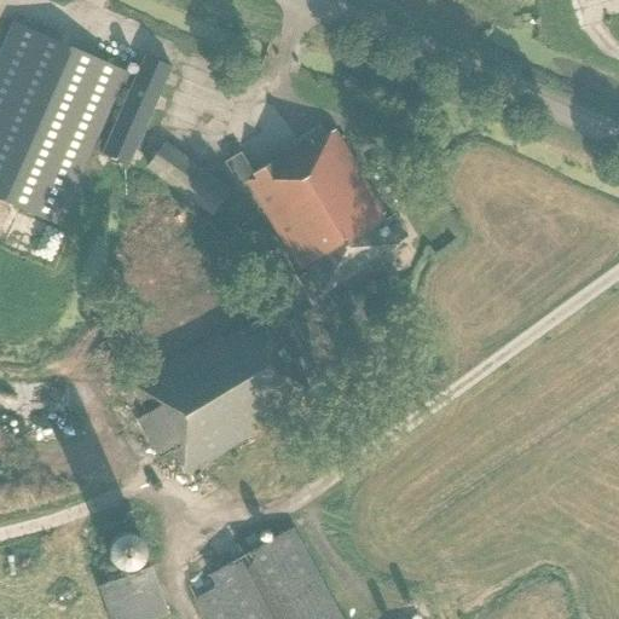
[(136,77),(12,24),(0,51),(0,201),(57,226),(91,151),(127,167),(171,68),(144,56),(136,77)]
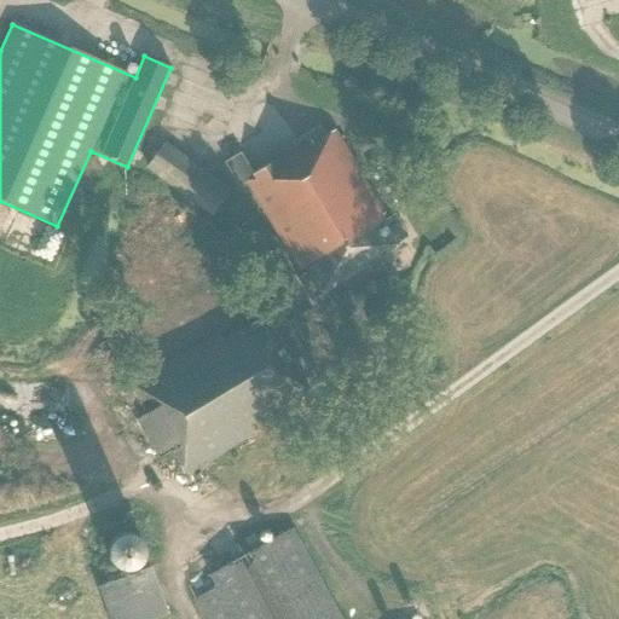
[(383,214),(334,131),(312,144),(310,140),(258,173),(244,151),(225,163),(239,186),(246,183),(300,271),(304,267),(307,273),(296,279),(311,300),(320,294),(397,244),(397,243),(406,237),(393,215),(383,221),(380,217),(383,214)]
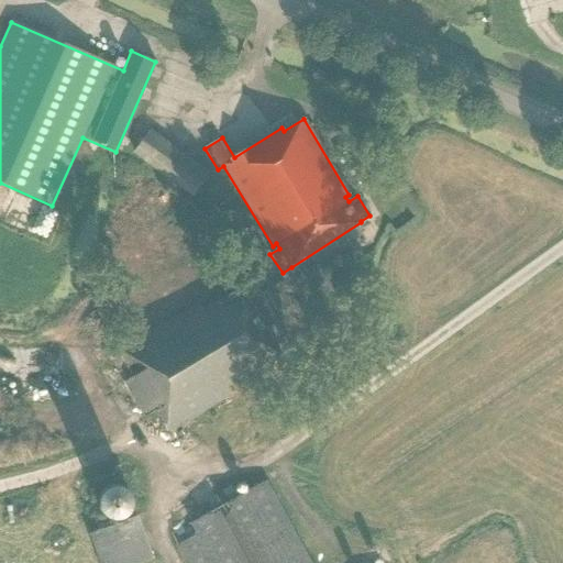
[(191,195),(208,173),(148,131),(132,152),(191,195)]
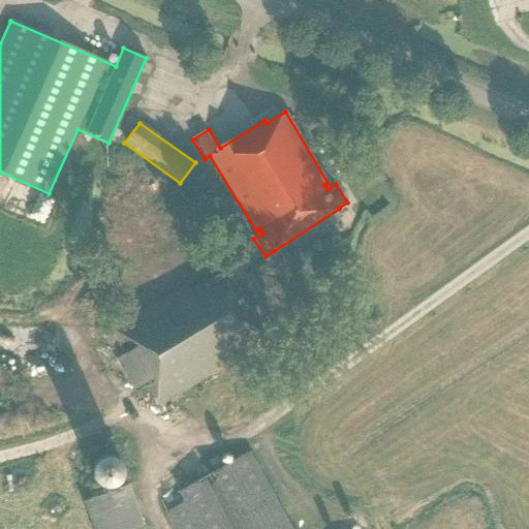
[(43,225),(49,198),(34,195),(29,223),(43,225)]
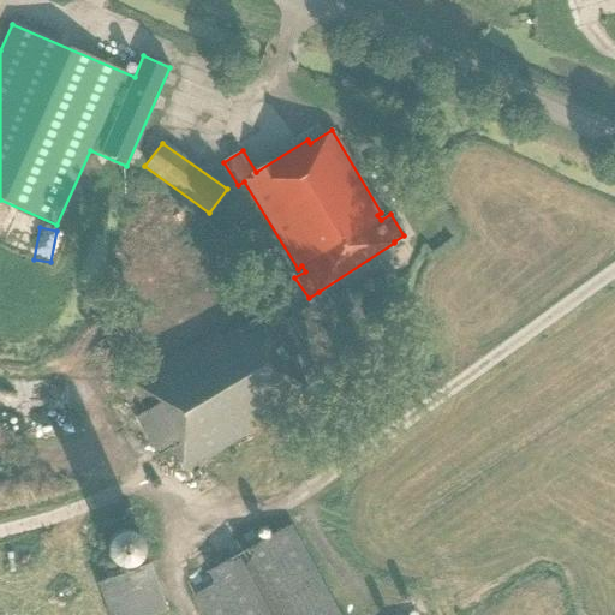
[(306,386),(262,315),(222,340),(218,332),(127,384),(143,412),(133,418),(156,457),(171,449),(185,472),(252,431),(246,423),(306,386)]
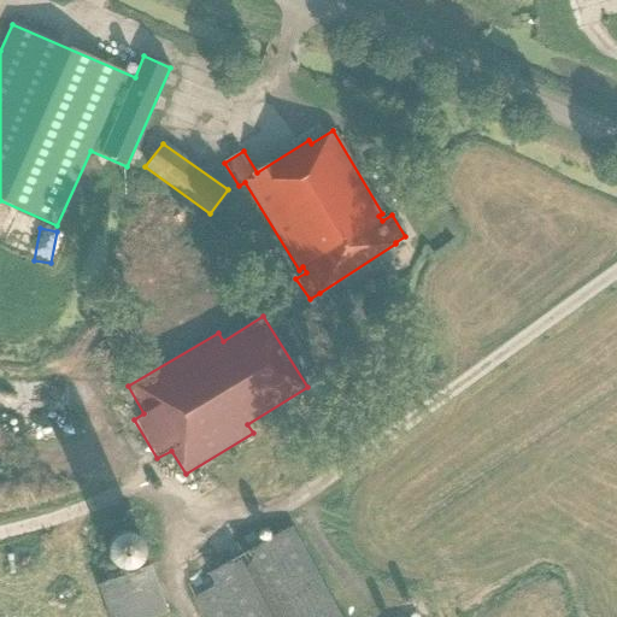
[(340,616),(292,527),(186,585),(203,616),(340,616)]
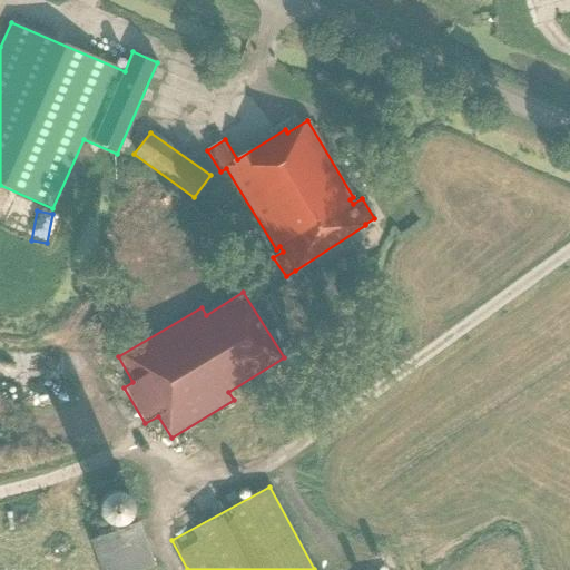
[(99,569),(150,569),(137,531),(91,549),(99,569)]
